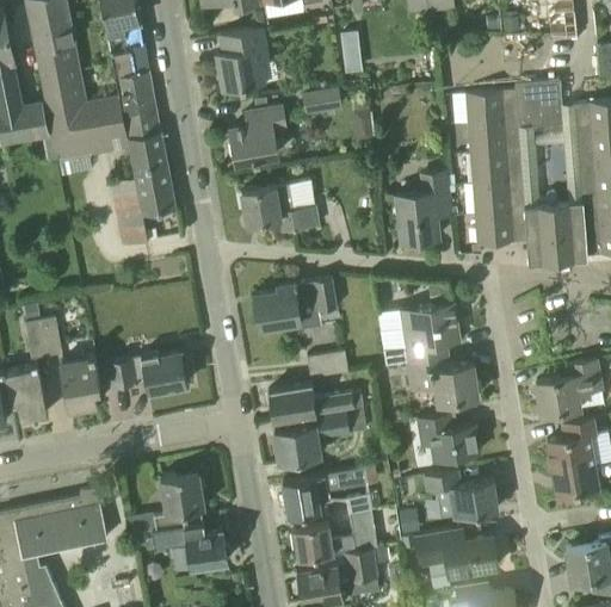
[(129,147),(128,138),(121,99),(81,106),(71,50),(75,49),(66,0),(26,0),(59,161),(129,147)]
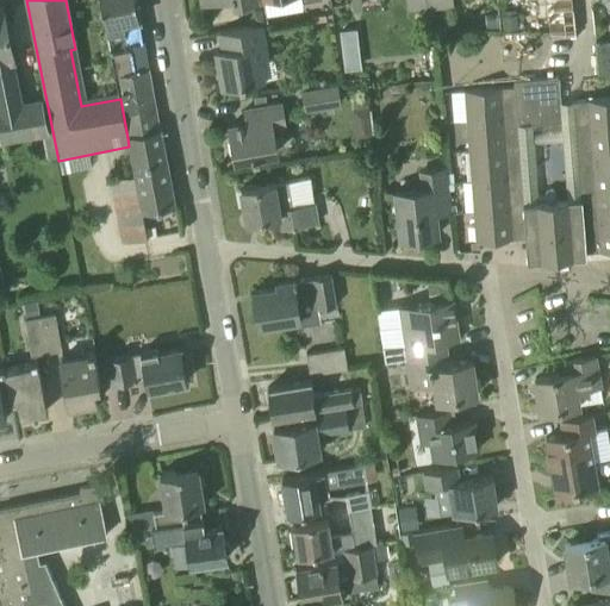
[(135,0),(100,0),(114,67),(147,61),(135,0)]
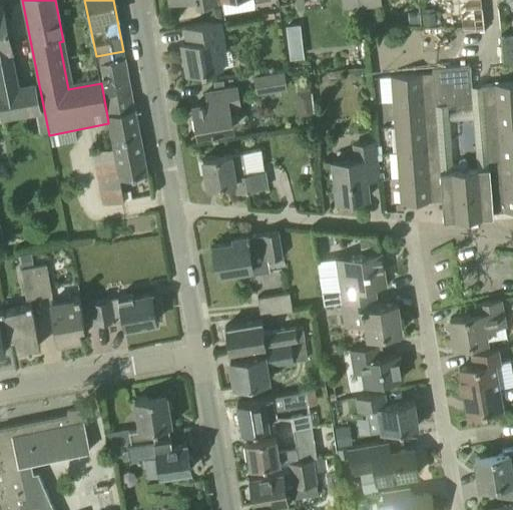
[(221,0),(223,5),(251,0),(257,0),(260,13),(274,11),(272,0),(221,0)]
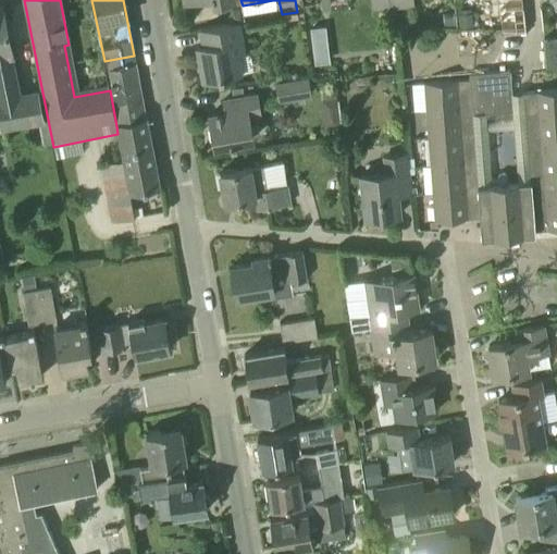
[(412,0),(388,0),(391,10),(413,8),(412,0)]
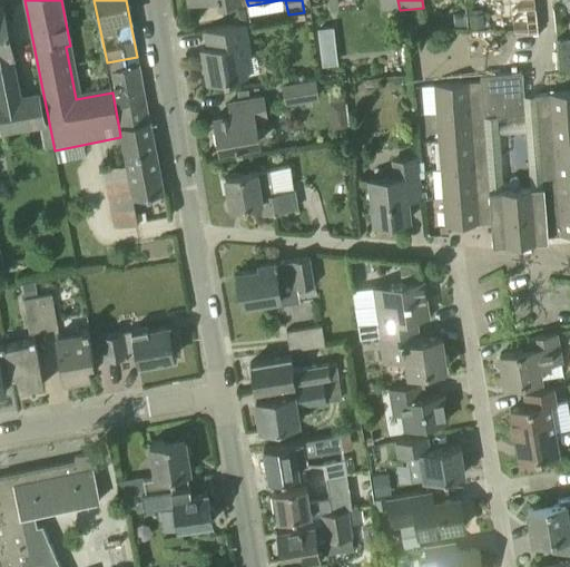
[(509,0),(512,37),(529,38),(539,37),(534,0),(509,0)]
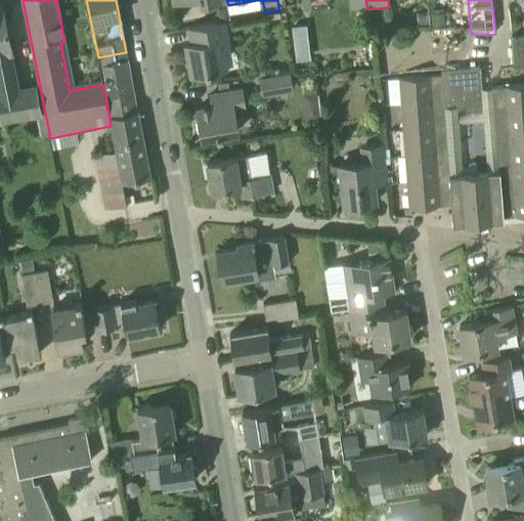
[(215,24),(227,22),(225,9),(219,10),(214,17),(215,24)]
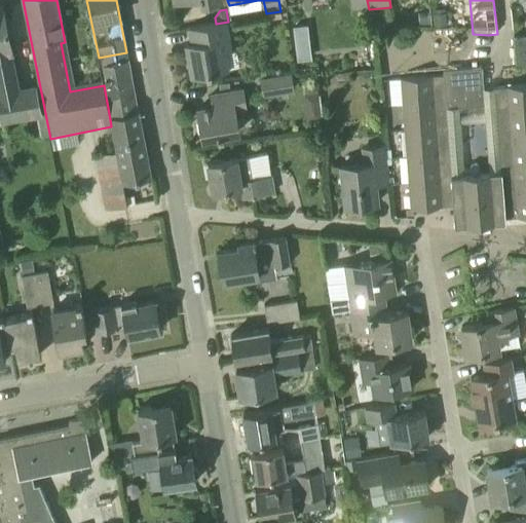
[(0,111),(2,122),(44,114),(38,87),(20,91),(3,10),(0,10),(0,111)]
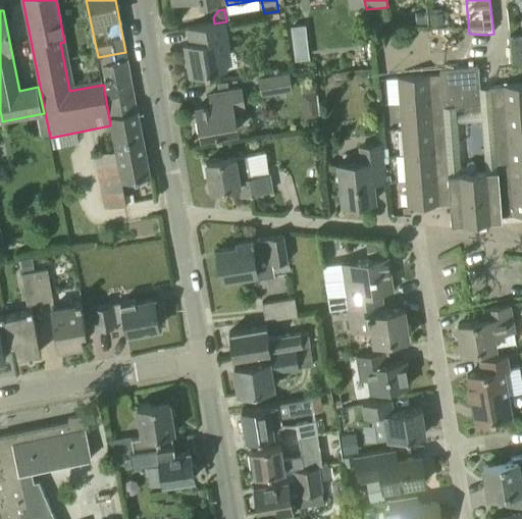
[(442,11),(429,12),(431,30),(444,28),(442,11)]
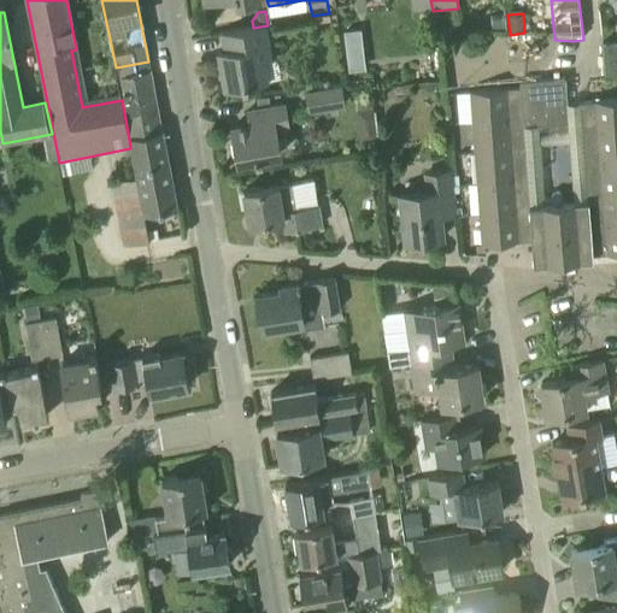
[(492,33),(504,31),(503,17),(491,18),(492,33)]
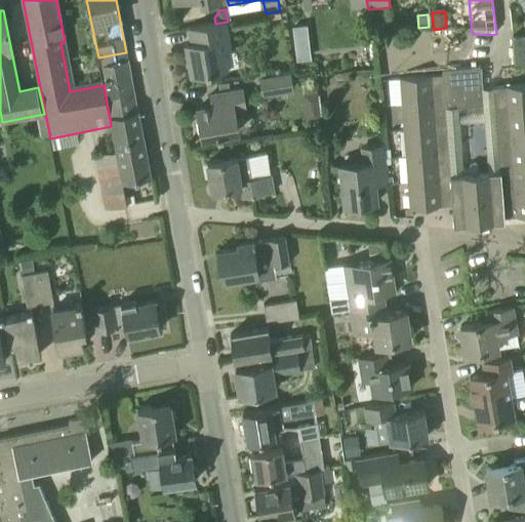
[(231,54),(225,25),(189,31),(193,54),(187,55),(191,79),(228,73),(225,55),(231,54)]
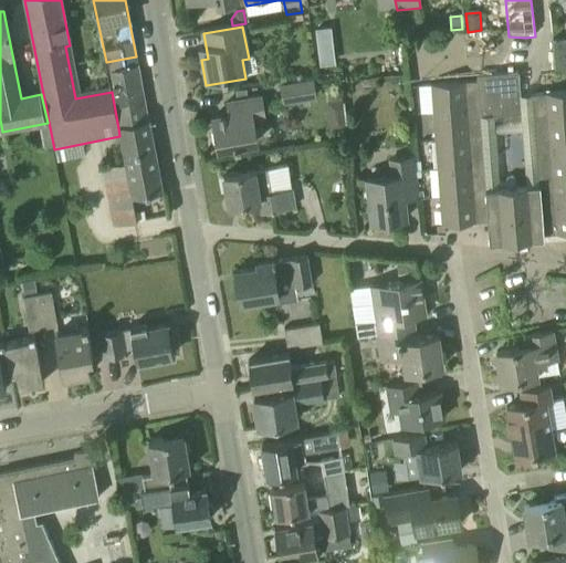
[(565,74),(565,42),(553,42),(555,75),(565,74)]
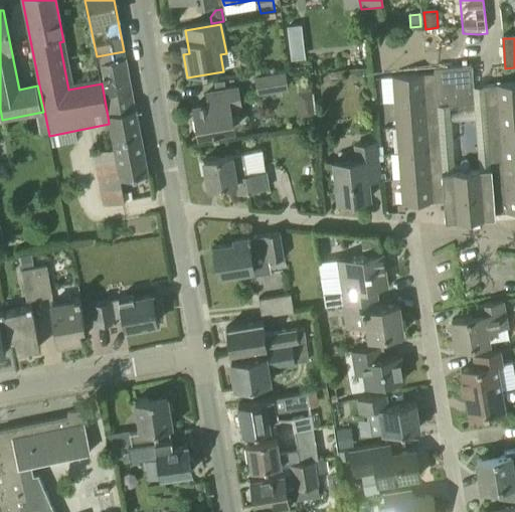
[(102,83),(108,117),(136,111),(124,51),(97,56),(102,83)]
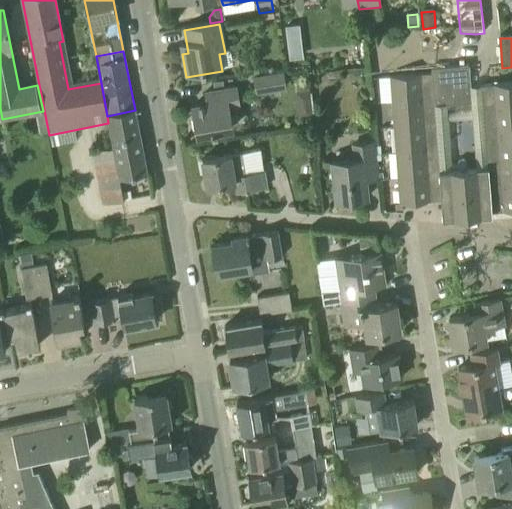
[(479,219),(481,218),(481,215),(511,212),(511,84),(481,87),(471,88),(469,67),(431,70),(431,75),(391,78),(401,205),(441,202),(443,221),(455,220),(460,222),(464,223),(467,223),(470,223),(473,222),(476,221),(479,219)]
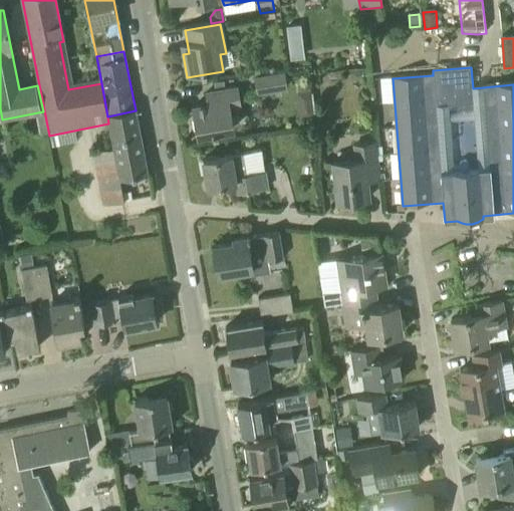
[(280,73),(255,78),(258,95),(283,90),(280,73)]
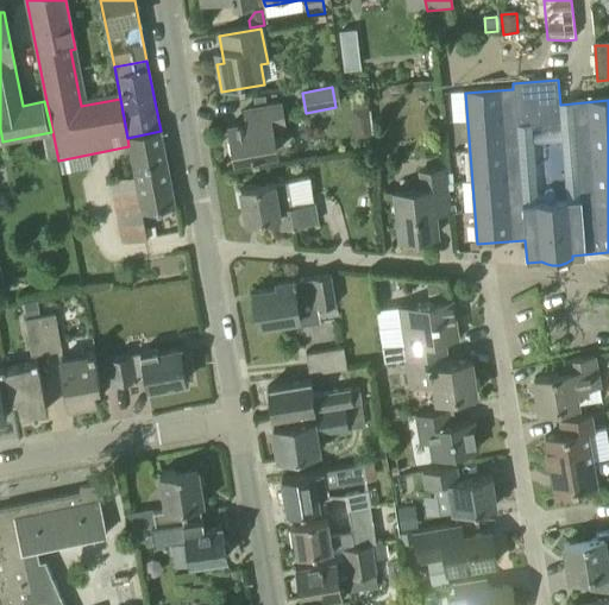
[(258,159),(275,156),(271,132),(286,128),(284,120),(282,107),(244,113),(244,114),(248,114),(249,125),(230,128),(236,163),(252,161),(253,163),(259,162),(258,159)]
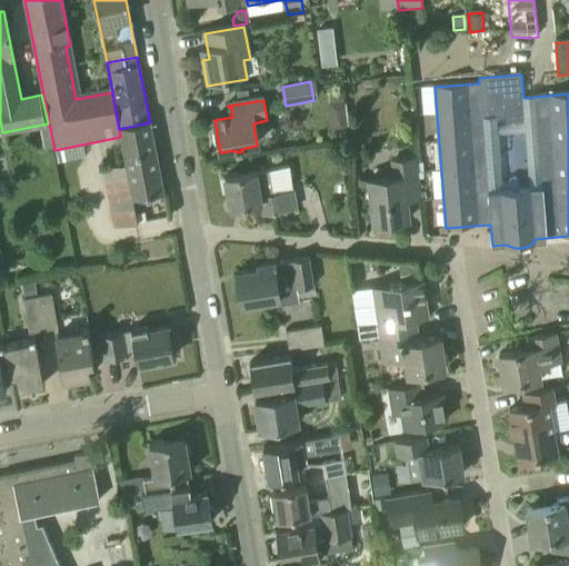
[(330,106),(332,131),(347,130),(345,105),(330,106)]
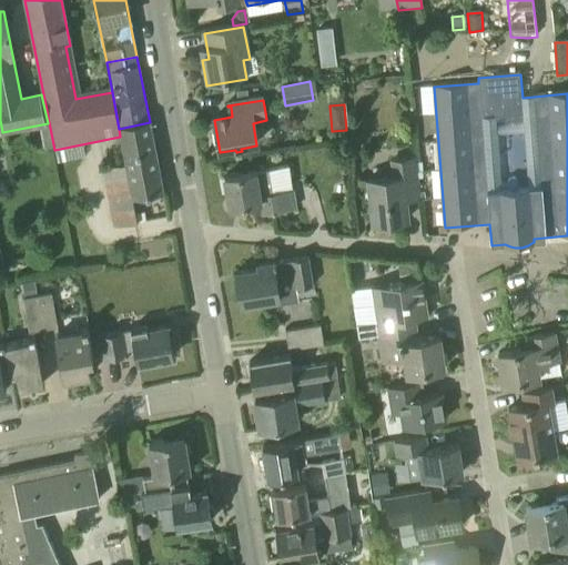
[(150,122),(119,129),(120,137),(125,165),(132,200),(163,194),(150,122)]
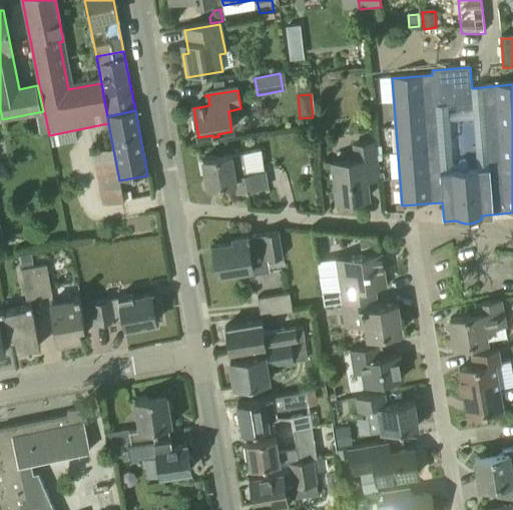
[(356,161),(333,164),(337,203),(369,200),(366,172),(377,171),(374,145),(355,148),(356,161)]
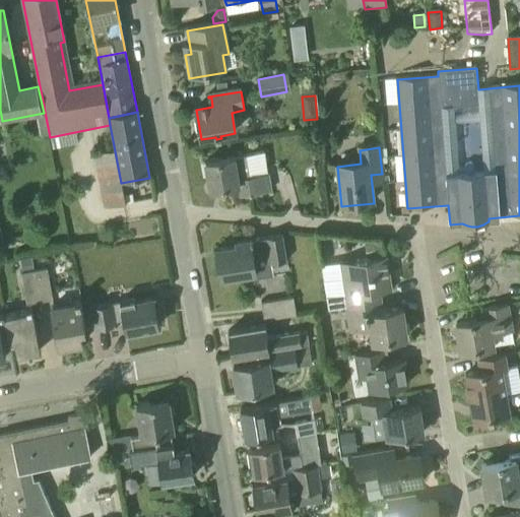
[(264,154),(245,156),(205,164),(210,192),(238,188),(240,198),(271,193),(268,176),(264,154)]
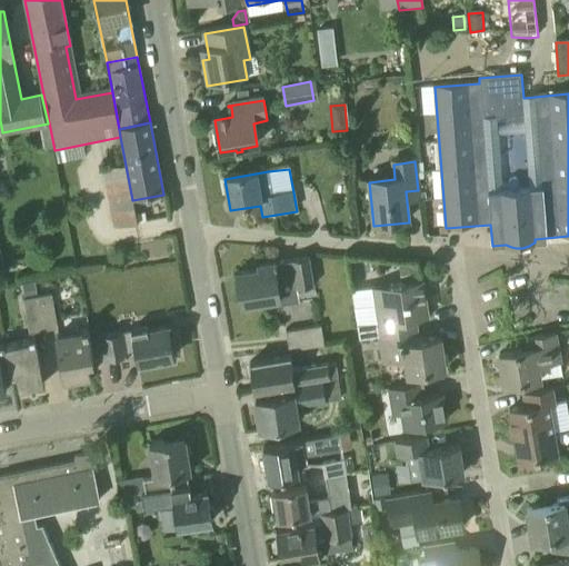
[(296,281),(297,290),(315,288),(309,259),(259,267),(260,271),(236,275),(241,306),(280,300),(277,285),(296,281)]
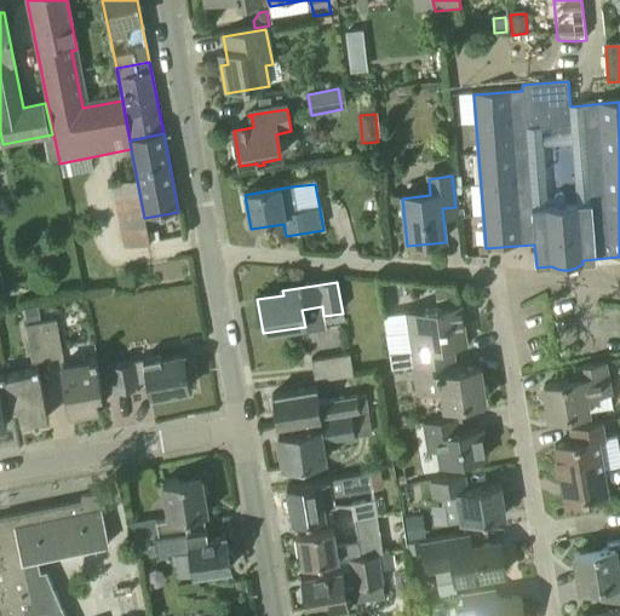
[(458,303),(455,285),(436,288),(440,305),(458,303)]
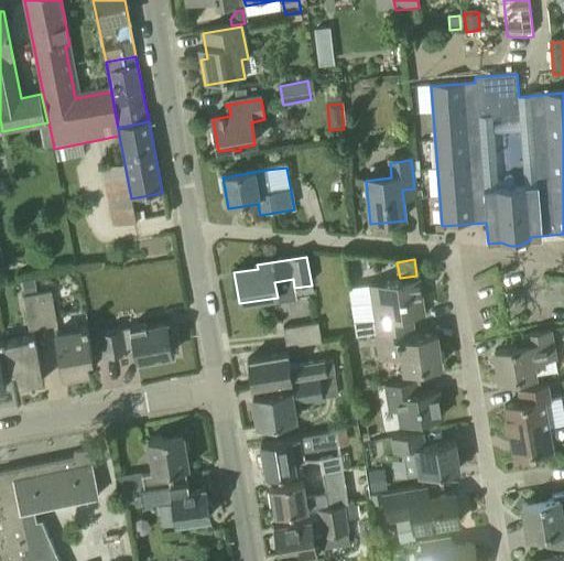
[(357,337),(376,335),(378,334),(404,331),(413,330),(411,316),(424,314),(419,280),(383,286),(387,304),(373,306),(376,321),(355,324),(357,337)]
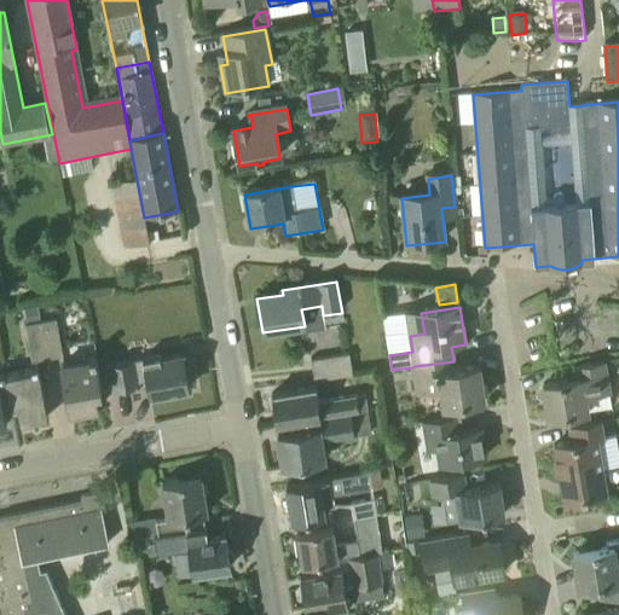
[(23,311),(27,324),(40,323),(38,308),(23,311)]
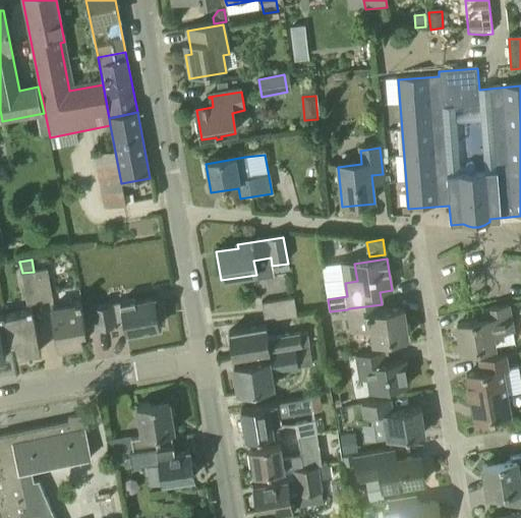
[(34,273),(40,304),(53,302),(47,271),(34,273)]
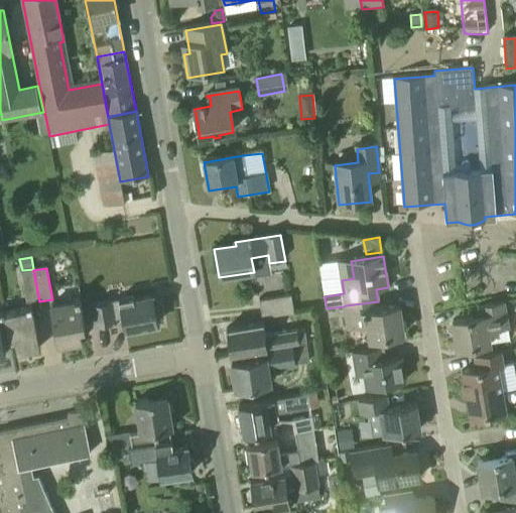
[(39,301),(33,270),(21,273),(26,303),(39,301)]
